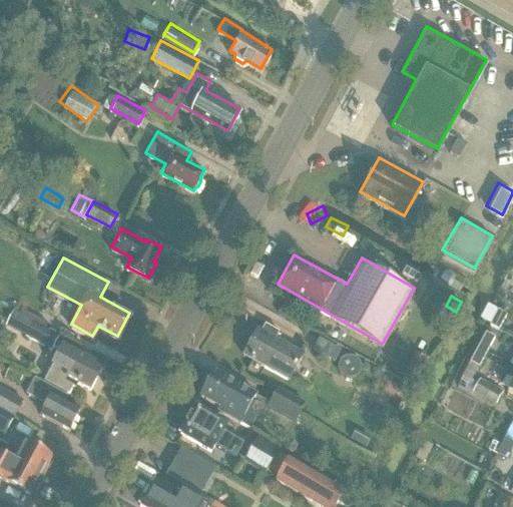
[(506,310),(497,306),(489,321),(498,325),(506,310)]
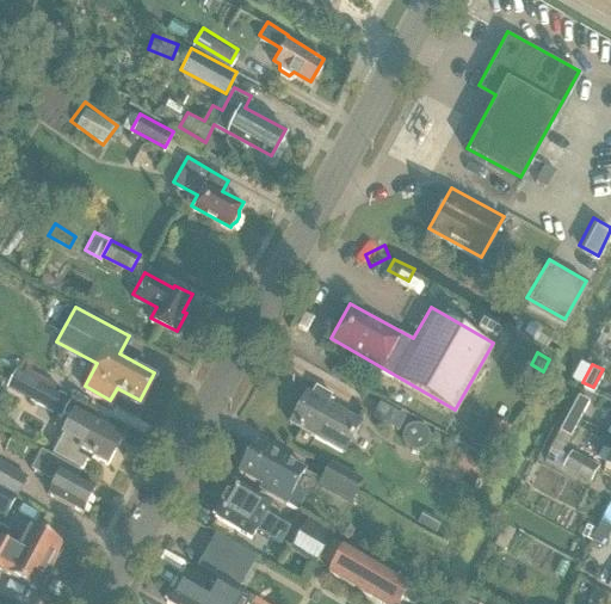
[(30,390),(28,396),(59,413),(69,393),(16,365),(8,378),(30,390)]
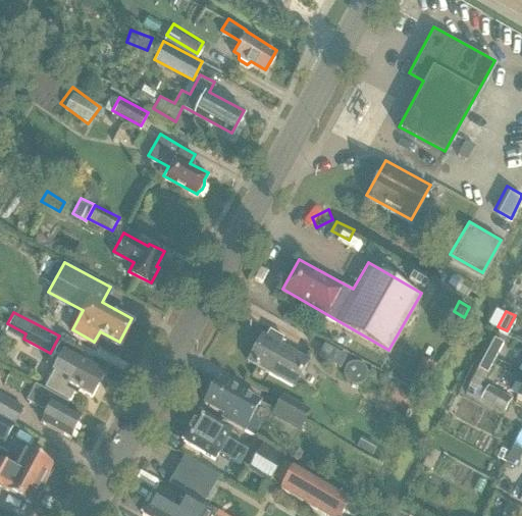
[(265,332),(262,330),(247,358),(294,382),(308,356),(279,341),(283,332),(269,325),(265,332)]
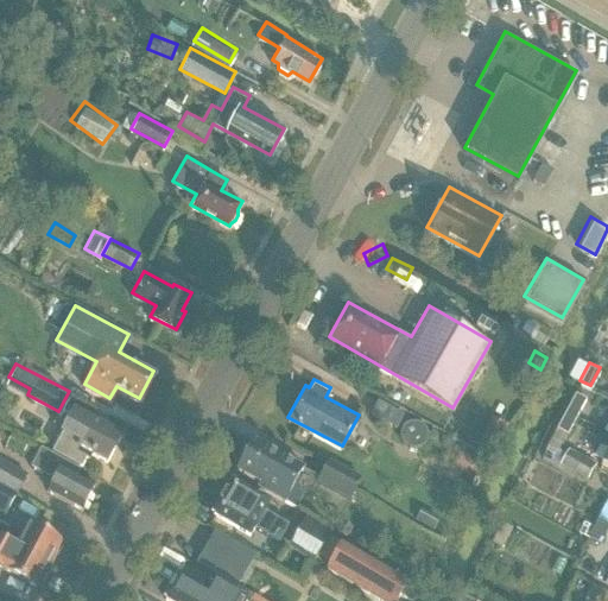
[(567,406),(576,411),(586,393),(576,388),(567,406)]
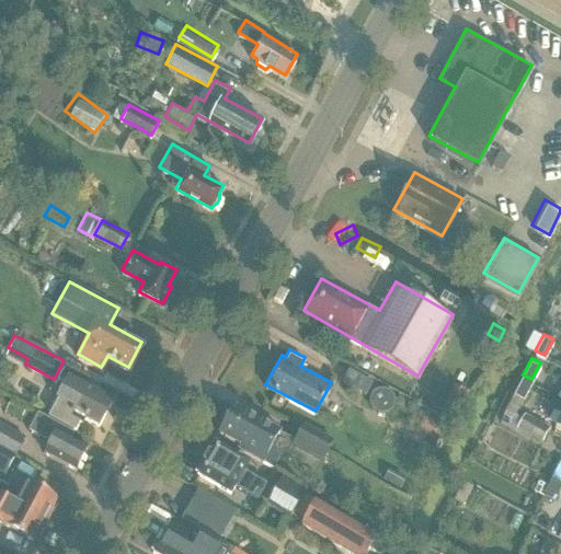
[(373,377),(348,365),(341,378),(365,390),(373,377)]
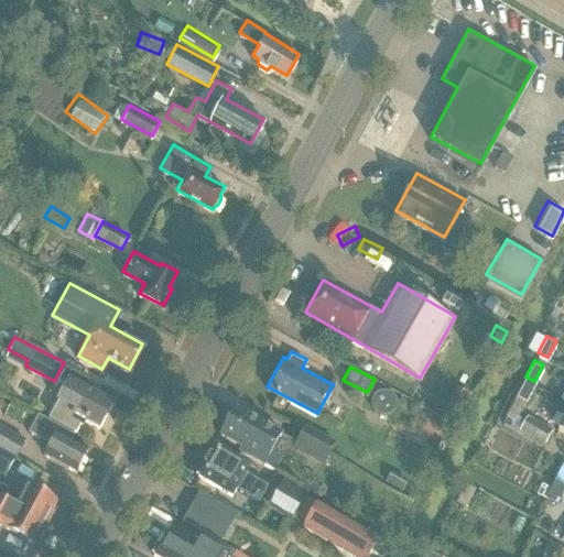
[(79,414),(99,425),(111,401),(86,388),(65,377),(55,396),(56,400),(49,414),(56,418),(72,427),(79,414)]
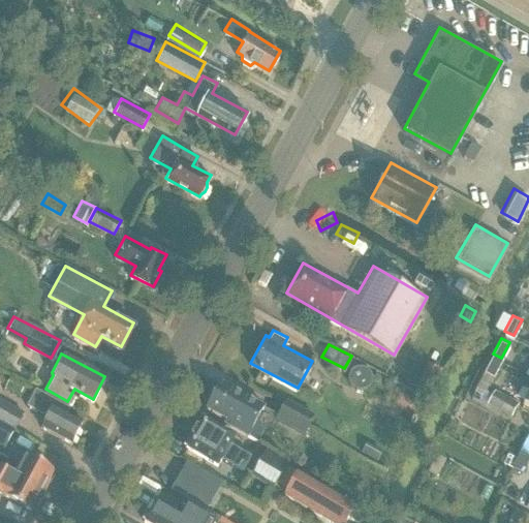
[(493,373),(501,358),(493,354),(485,369),(493,373)]
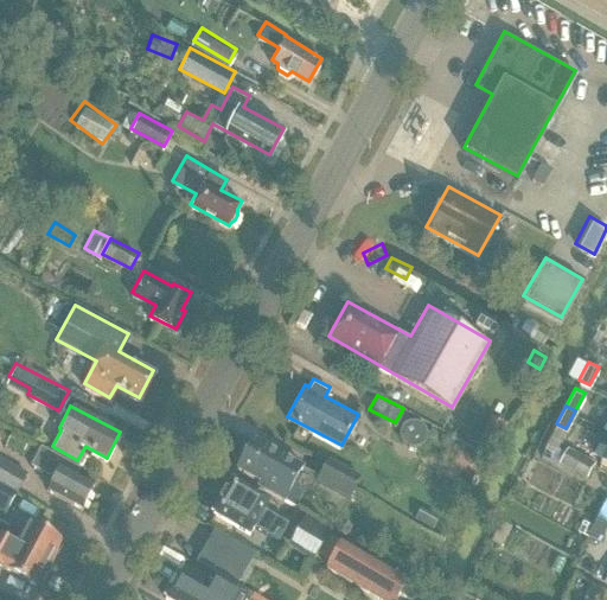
[(292,480),(302,461),(254,435),(237,465),(260,478),(257,482),(283,496),(294,502),(302,487),(292,480)]
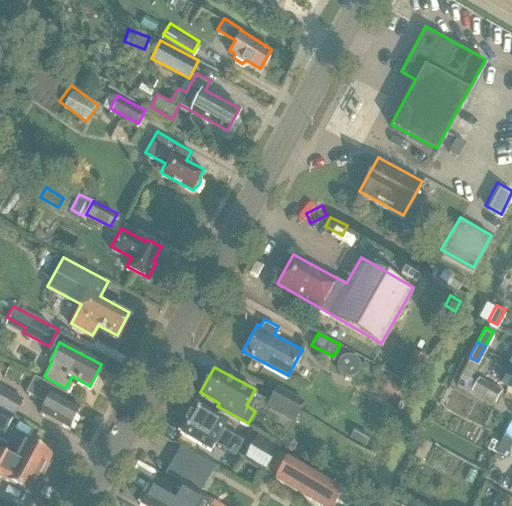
[(502,385),(479,373),(471,387),(494,399),(502,385)]
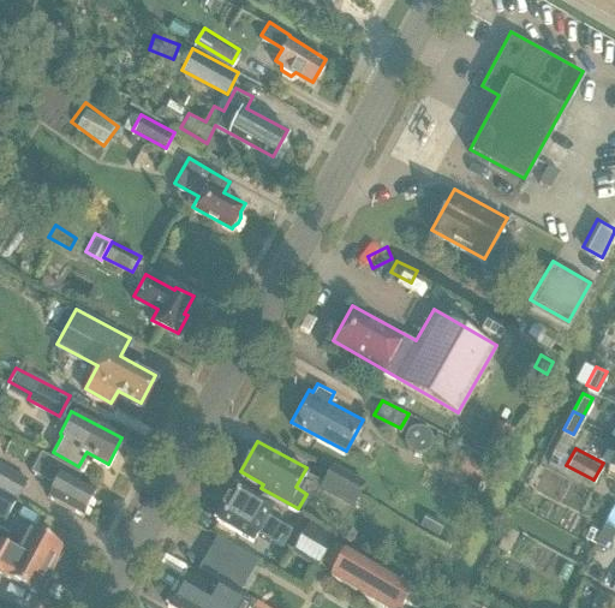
[(63,469),(66,463),(41,449),(30,468),(55,481),(48,493),(82,511),(95,487),(63,469)]
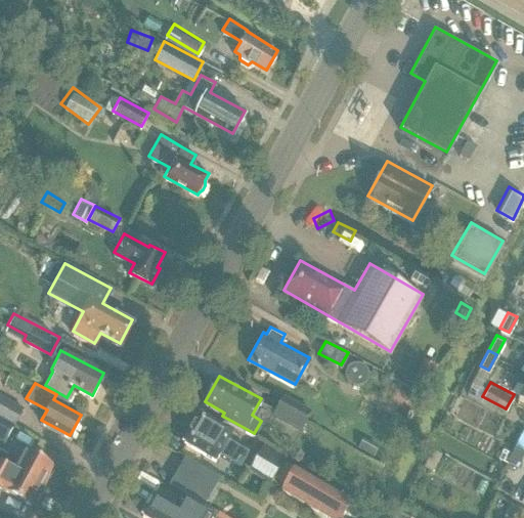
[(0,412),(14,421),(23,404),(0,392),(0,412)]
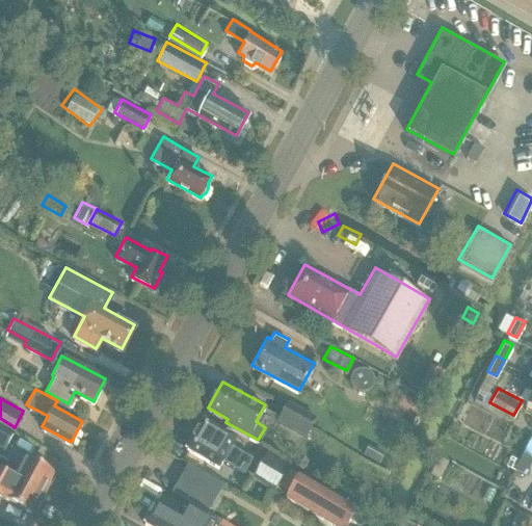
[(306,432),(315,414),(289,399),(278,418),(306,432)]
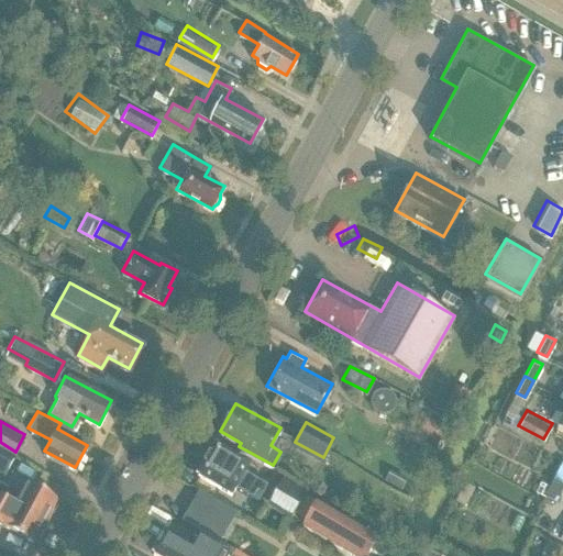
[(241,454),(216,438),(197,470),(231,491),(234,484),(252,495),(261,479),(243,469),(242,470),(234,466),(241,454)]
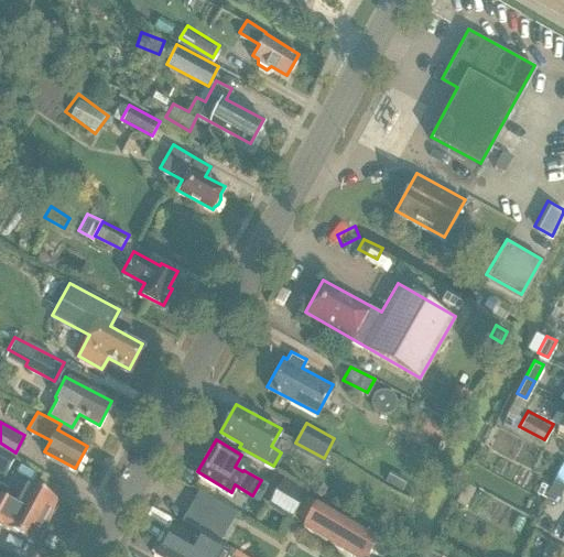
[(0,470),(4,473),(15,452),(0,443),(0,470)]
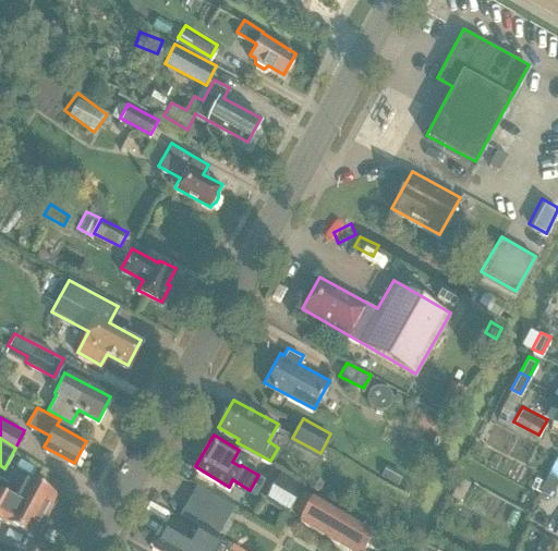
[(264,498),(288,512),(303,482),(280,469),(264,498)]
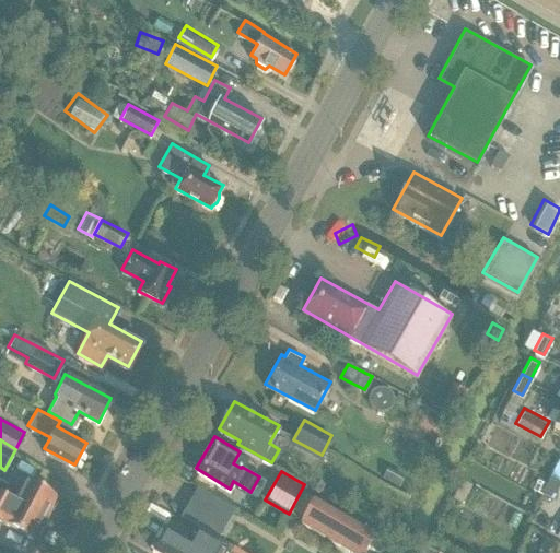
[(0,478),(0,490),(45,515),(56,494),(27,478),(21,489),(0,478)]
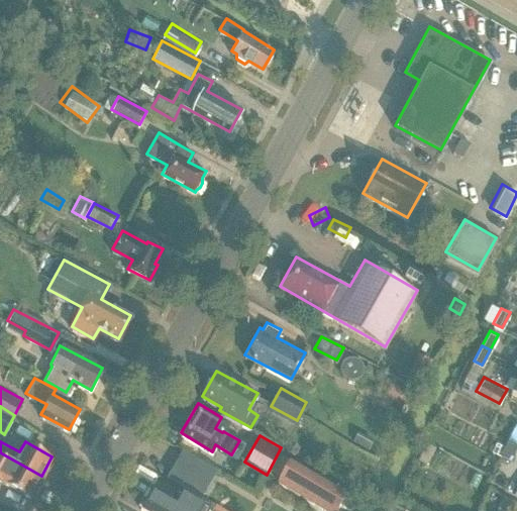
[(41,476),(0,452),(0,465),(9,470),(4,481),(30,496),(41,476)]
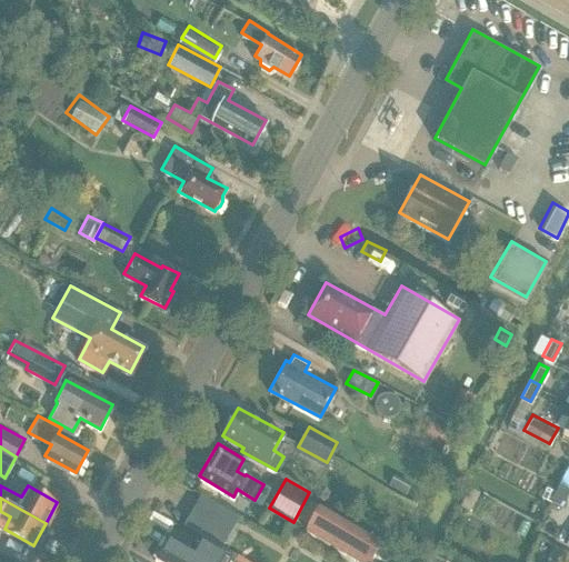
[(385,558),(391,545),(363,530),(319,503),(305,527),(363,561),(365,561),(372,551),(385,558)]
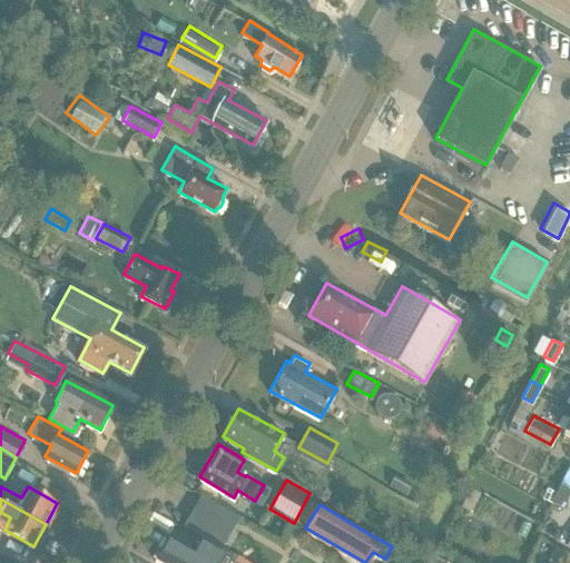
[(192,545),(167,532),(154,556),(166,562),(220,562),(218,562),(226,549),(198,533),(192,545)]
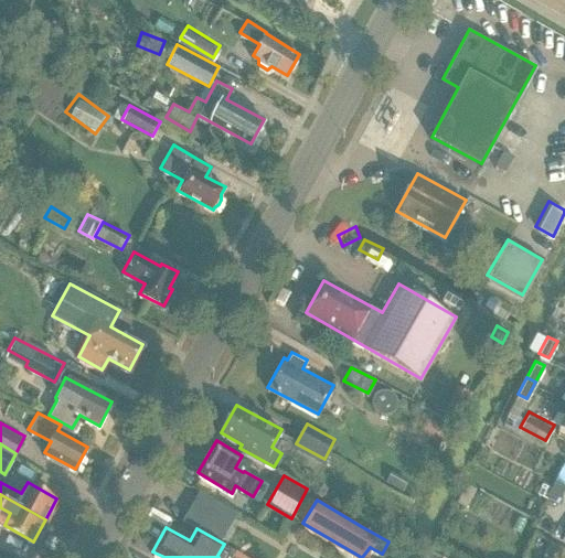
[(544,547),(561,556),(564,547),(564,545),(550,537),(544,547)]
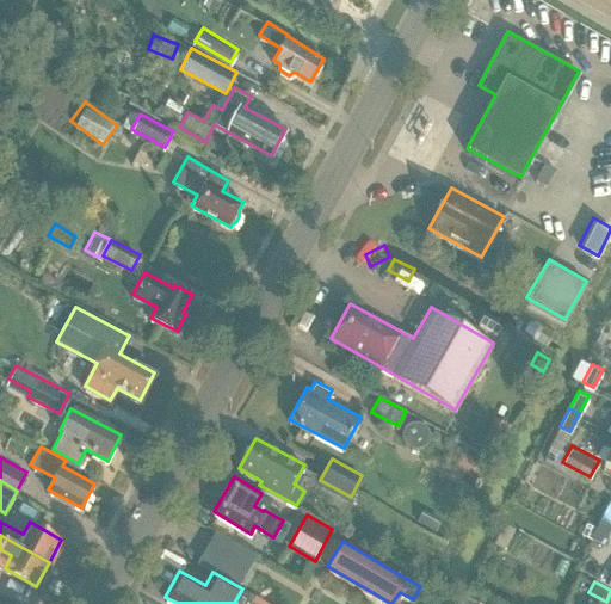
[(473,603),(477,596),(460,589),(452,603),(473,603)]
